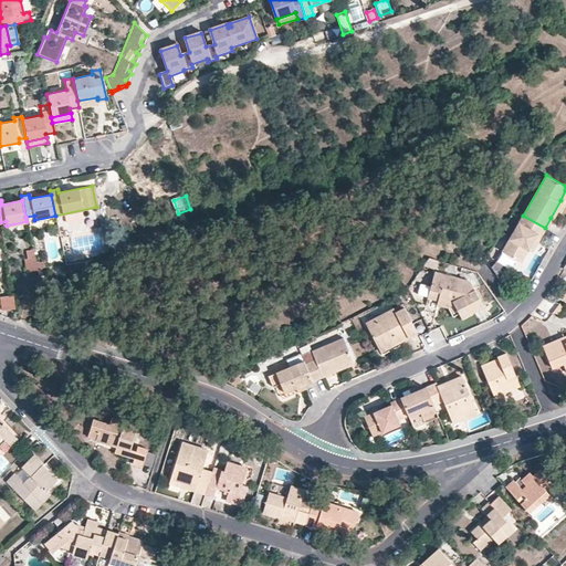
[(561,200),(551,218),(553,219),(563,202),(561,200)]
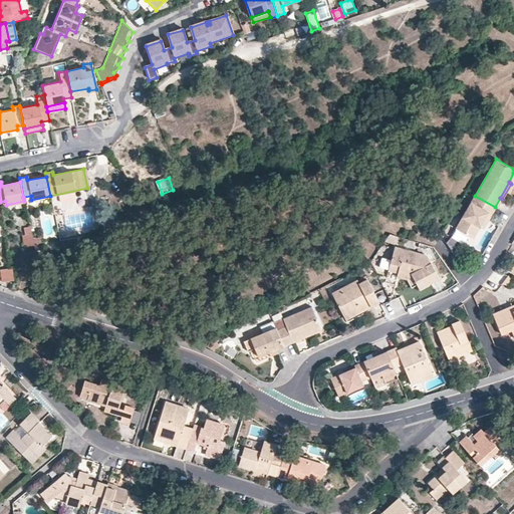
[(495,207),(475,196),(456,228),(474,238),(480,226),(488,212),(491,214),(495,207)]
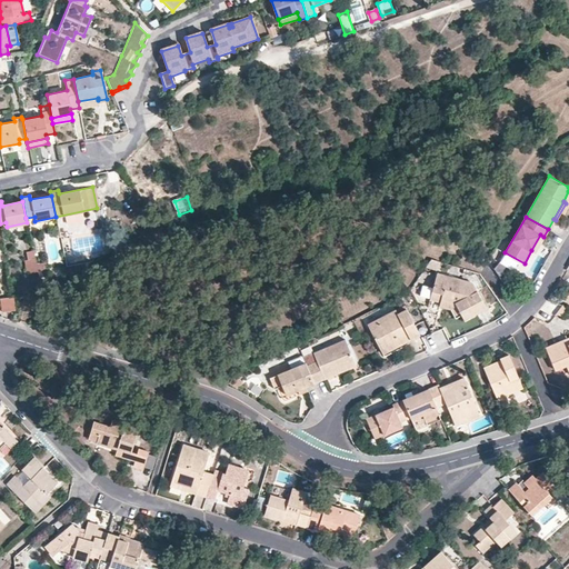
[(535,252),(543,237),(540,235),(531,250),(535,252)]
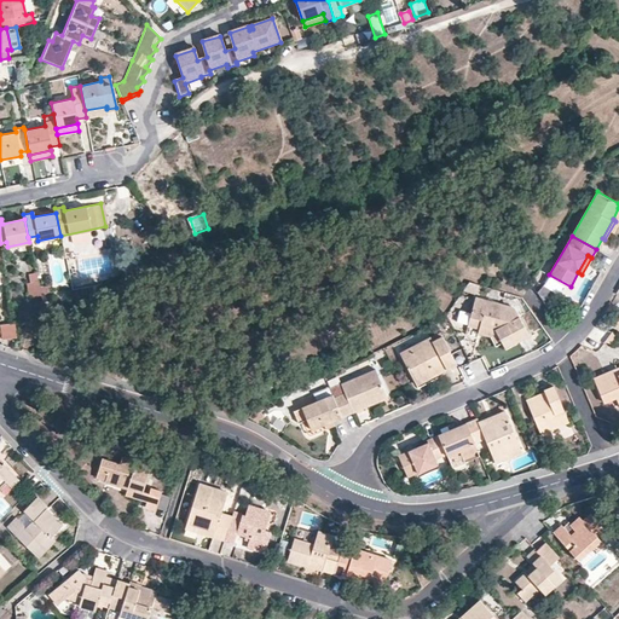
[(40,296),(38,287),(36,281),(29,282),(25,283),(28,299),(40,296)]
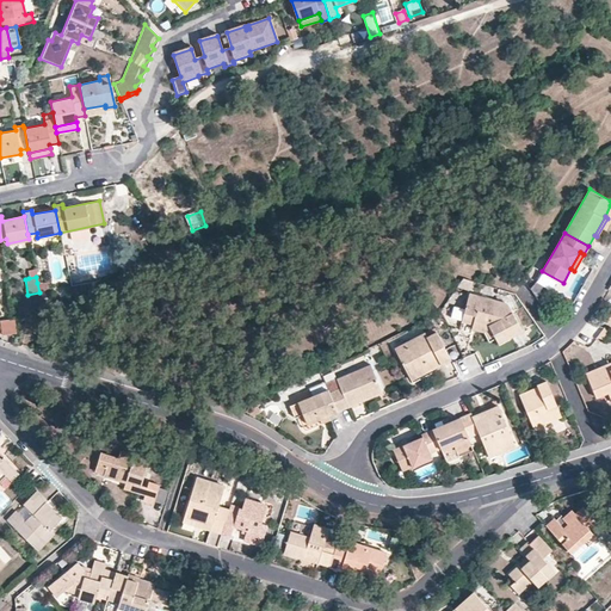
[(474,283),(466,279),(460,288),(470,291),(474,283)]
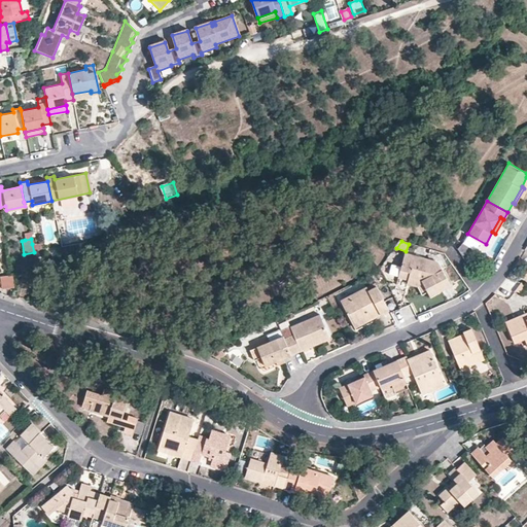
[(34,252),(35,257),(43,256),(40,243),(32,244),(34,252)]
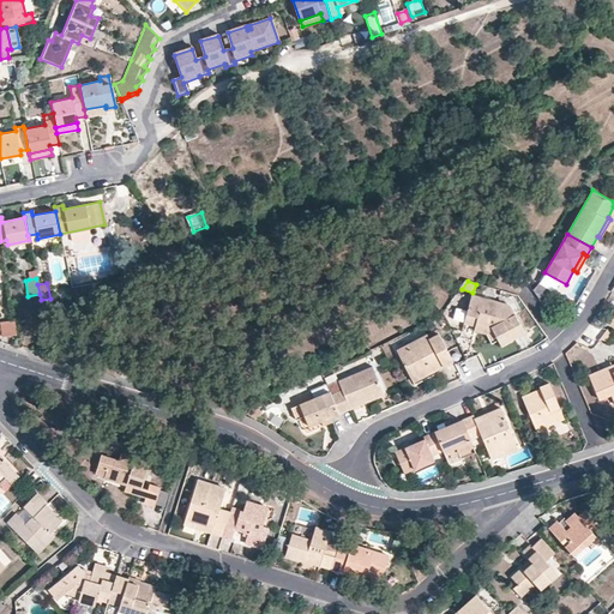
[(524,332),(510,305),(471,295),(464,323),(475,325),(474,331),(486,333),(491,343),(498,341),(500,345),(524,332)]
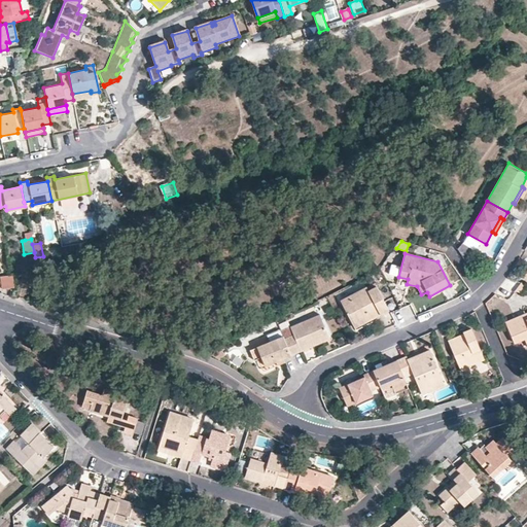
[(11,277),(0,277),(0,280),(1,289),(14,289),(11,277)]
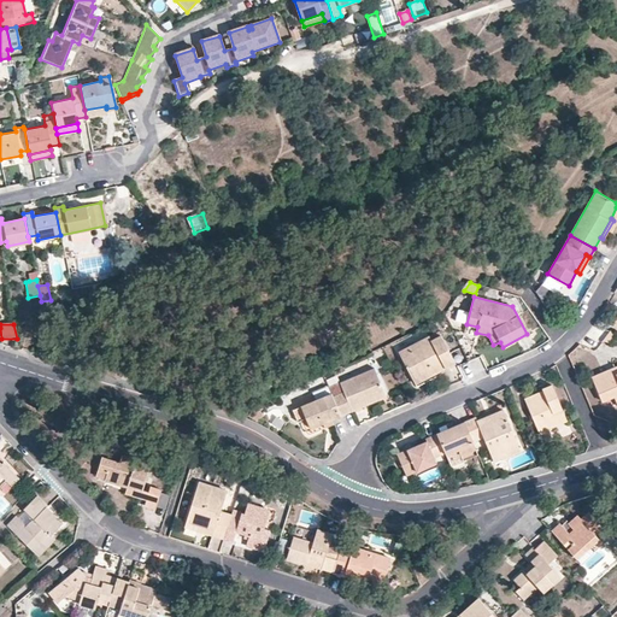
[(615,333),(609,330),(604,339),(610,342),(615,333)]
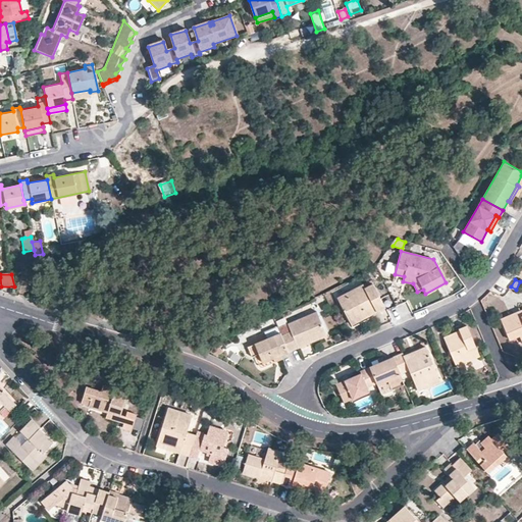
[(365,289),(362,284),(337,298),(351,324),(384,306),(372,284),(365,289)]
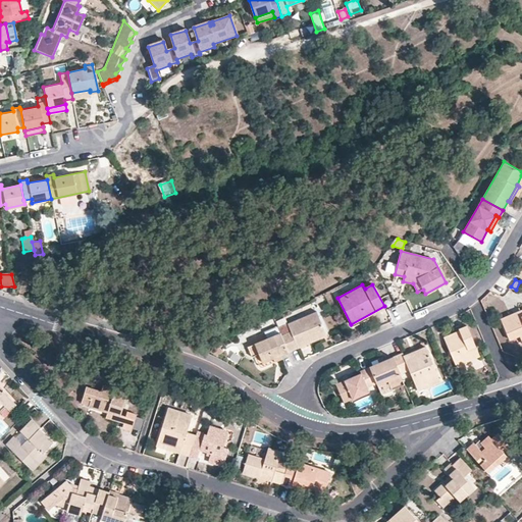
[(520,334),(521,337),(521,336),(521,310),(502,319),(510,338),(520,334)]
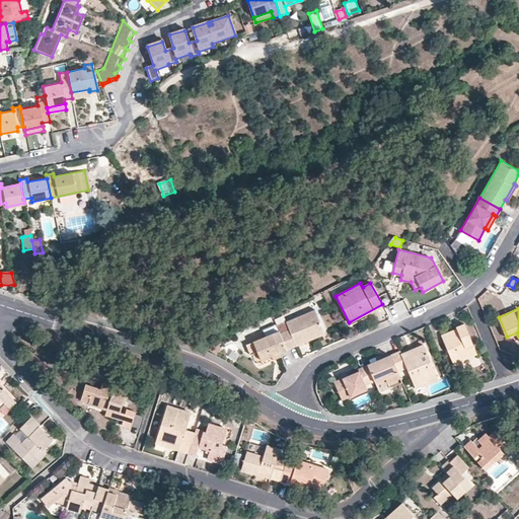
[(279,334),(286,349),(324,332),(315,310),(285,322),(289,329),(279,334)]
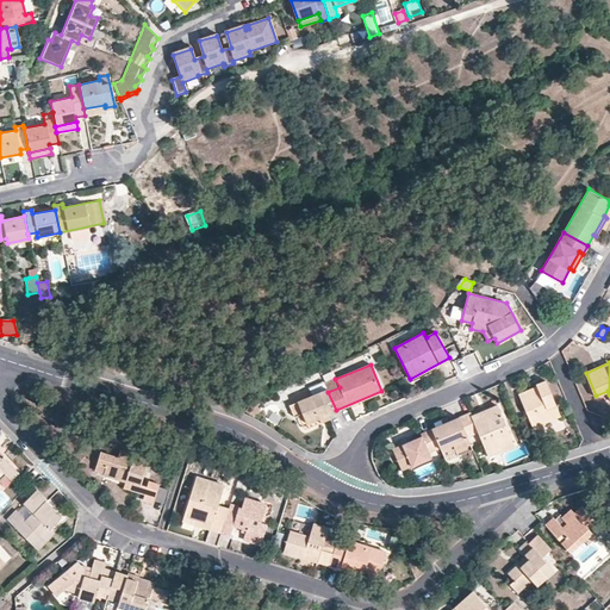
[(518,394),(533,427),(549,419),(560,416),(546,380),(536,384),(537,386),(518,394)]
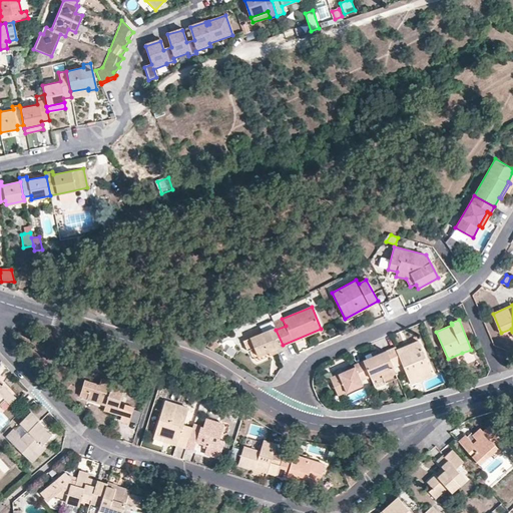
[(258,356),(283,345),(276,330),(275,327),(249,337),(253,347),(258,356)]
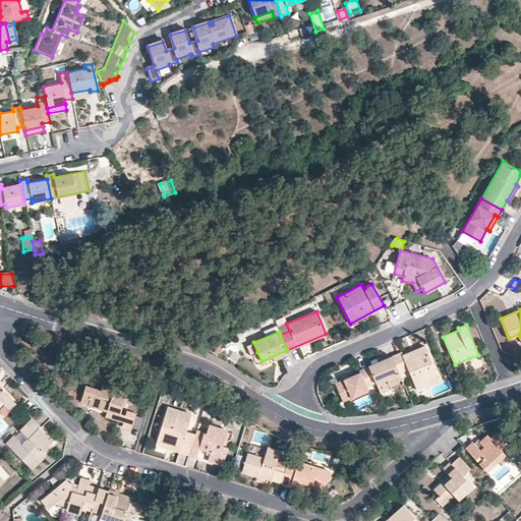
[(250,355),(257,352),(253,342),(246,346),(250,355)]
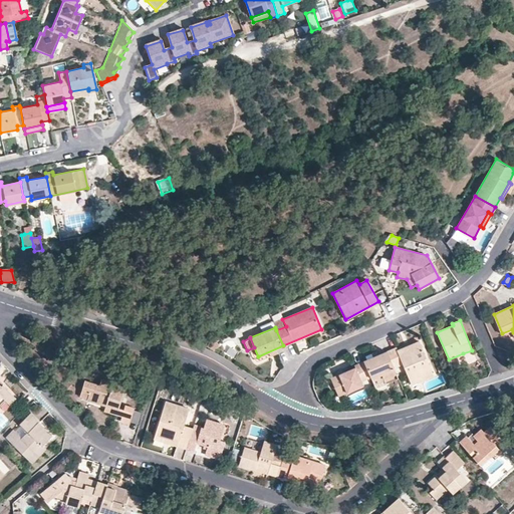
[(215,338),(208,341),(208,347),(214,348),(216,342),(215,338)]
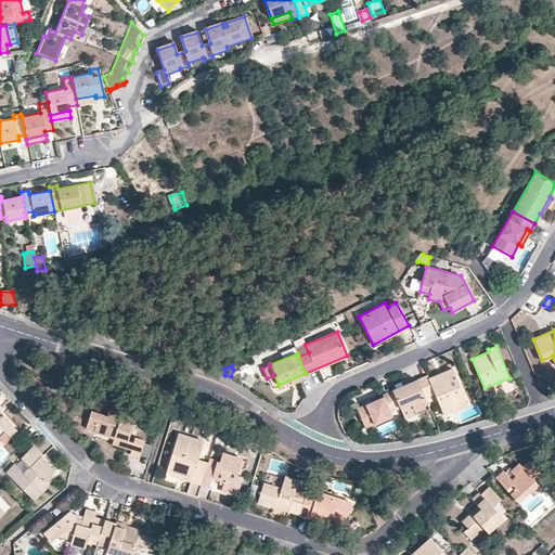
[(427,375),(417,379),(425,397),(435,392),(440,407),(447,403),(450,413),(468,404),(453,370),(429,379),(427,375)]
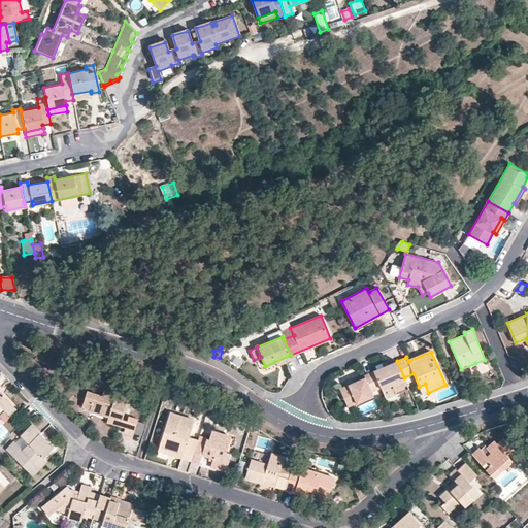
[(381,389),(385,398),(408,388),(404,377),(397,361),(373,371),(381,389)]
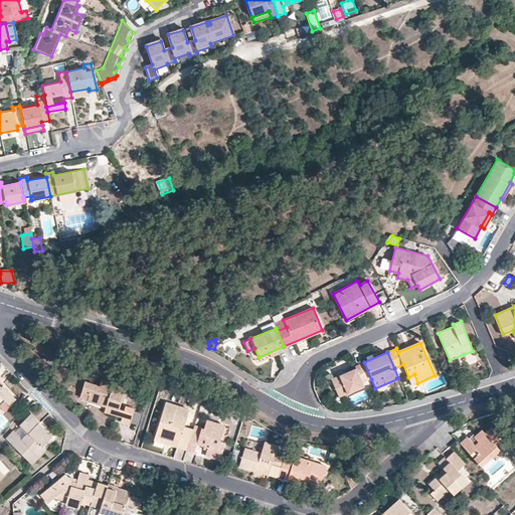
[(464,354),(450,360),(452,365),(467,359),(464,354)]
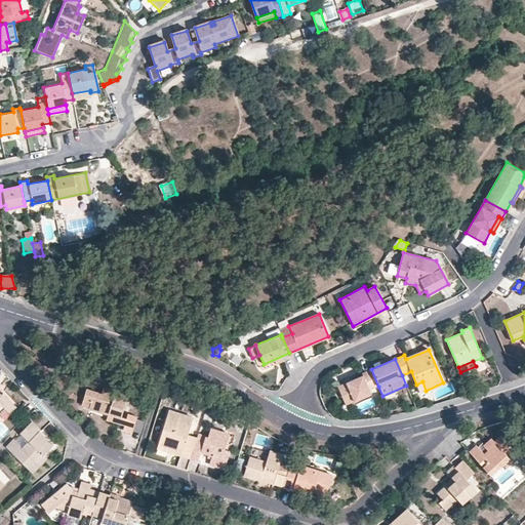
[(378,387),(371,369),(362,373),(362,375),(338,387),(346,405),(371,395),(369,391),(378,387)]
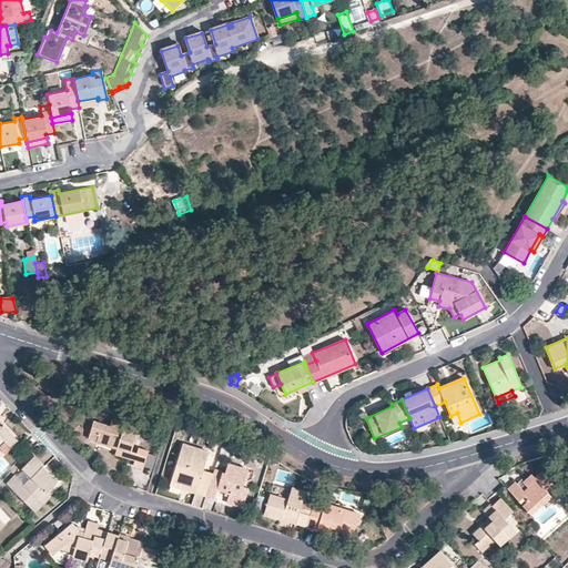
[(455,425),(460,423),(457,413),(450,416),(455,425)]
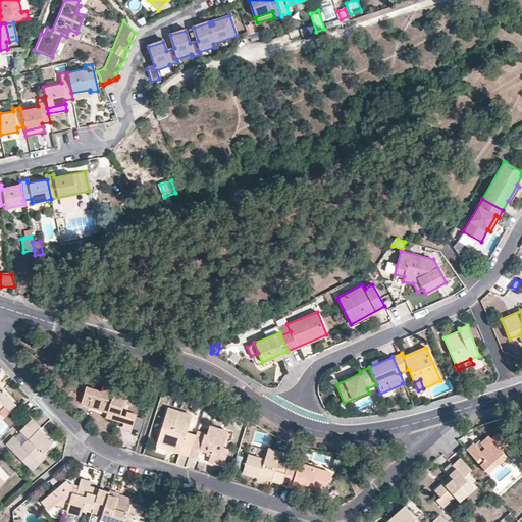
[(87,386),(84,397),(92,400),(91,405),(90,408),(107,413),(108,412),(120,416),(127,394),(103,385),(101,392),(87,386)]
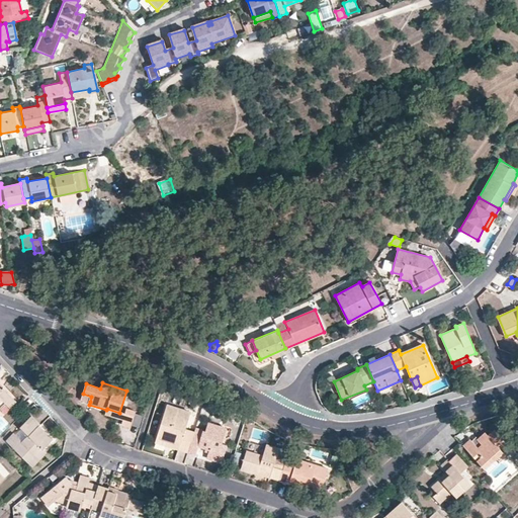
[(0,400),(3,403),(10,396),(1,387),(0,389),(0,400)]
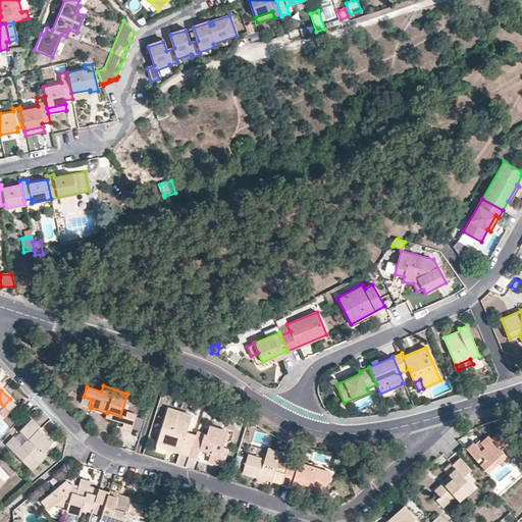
[(14,404),(10,399),(3,406),(7,411),(14,404)]
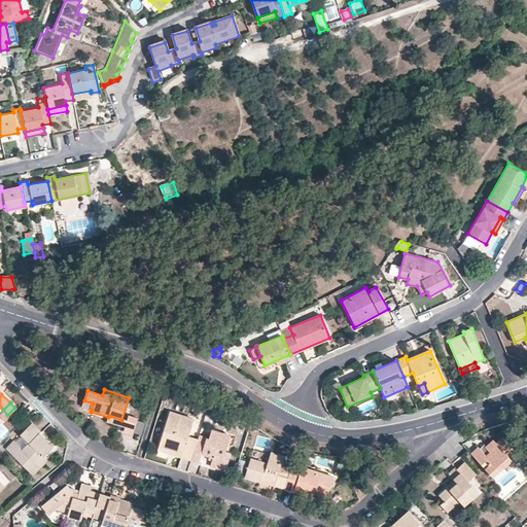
[(172,454),(191,460),(198,440),(188,436),(194,420),(169,413),(159,446),(173,451),(172,454)]
